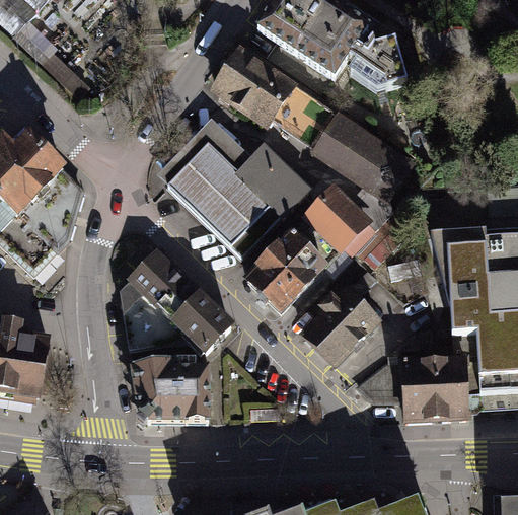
[(0,0),(0,22),(15,38),(50,0),(0,0)]
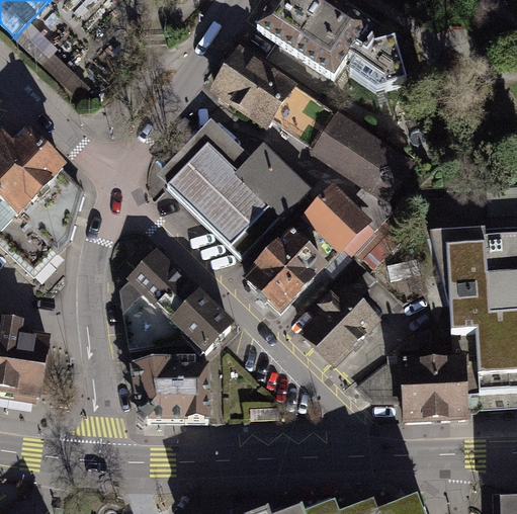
[(268,0),(254,23),(332,74),(347,51),(382,74),(384,82),(405,77),(393,33),(365,41),(362,46),(355,40),(368,21),(335,0),(268,0)]
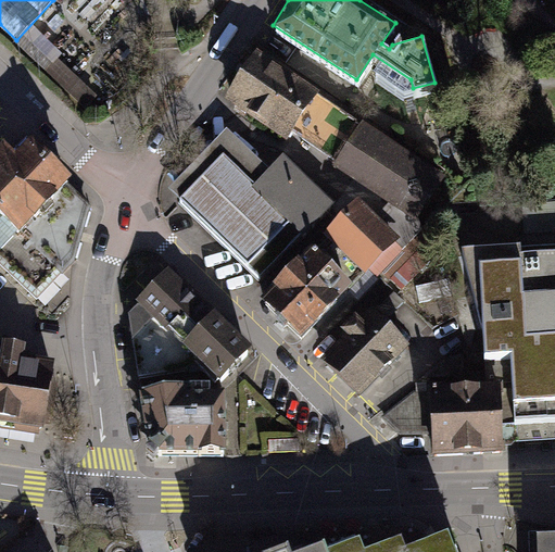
[(255,48),(223,97),(284,138),(291,127),(336,158),(332,163),(388,201),(376,213),(408,242),(415,236),(424,227),(418,214),(444,174),(362,118),(361,121),(317,92),(318,90),(255,48)]
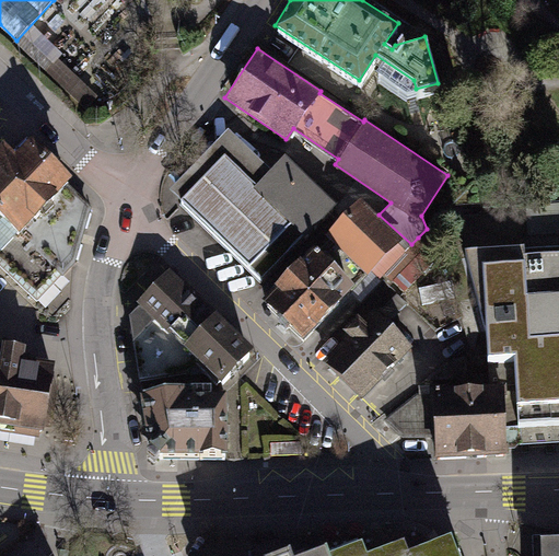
[(228,126),(169,187),(263,277),(335,201),(283,153),(270,166),(228,126)]
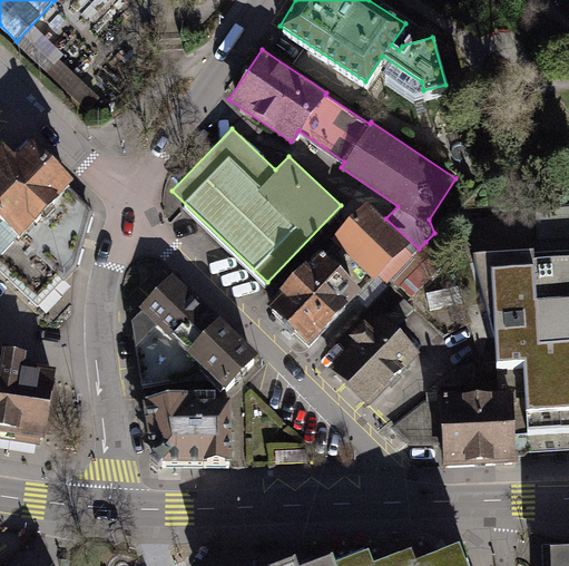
[(0,199),(0,242),(21,262),(77,203),(35,163),(0,199)]
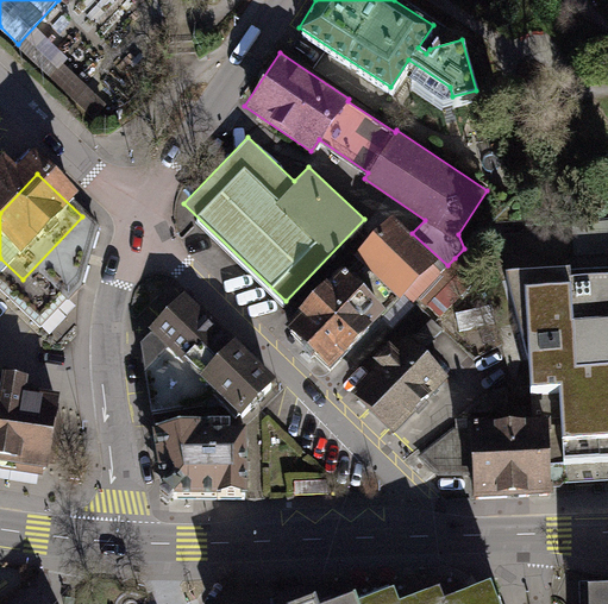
[(447,265),(412,233),(392,213),(353,255),(358,258),(397,295),(399,297),(405,293),(414,301),(420,295),(447,265)]
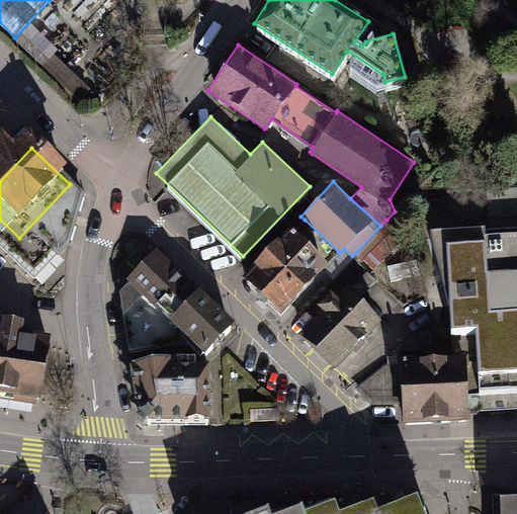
[(288,228),(241,277),(278,314),(338,251),(305,220),(292,233),(288,228)]
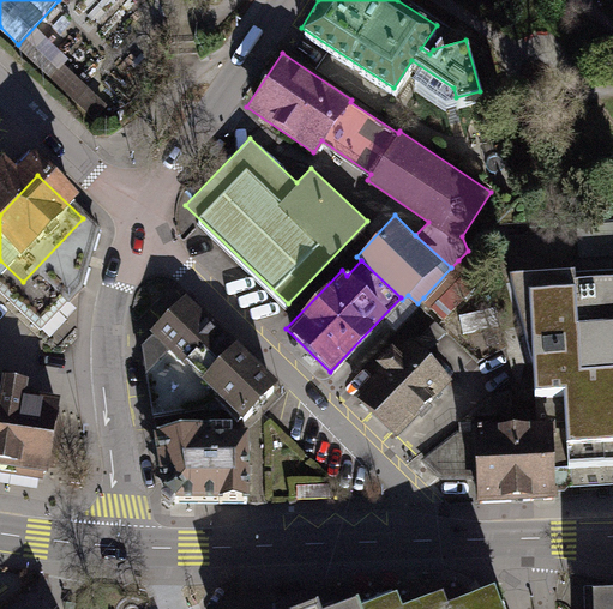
[(451,267),(424,297),(444,315),(480,283),(458,260),(451,267)]
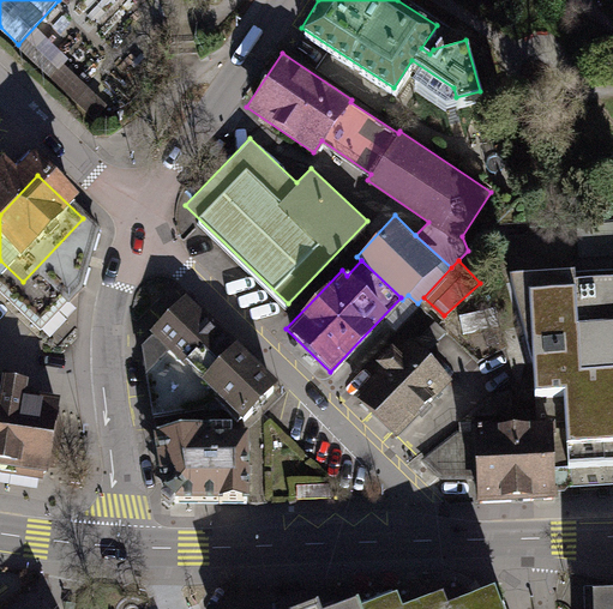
[(612,282),(516,285),(533,421),(484,423),(487,505),(569,501),(569,489),(568,474),(612,471),(612,282)]
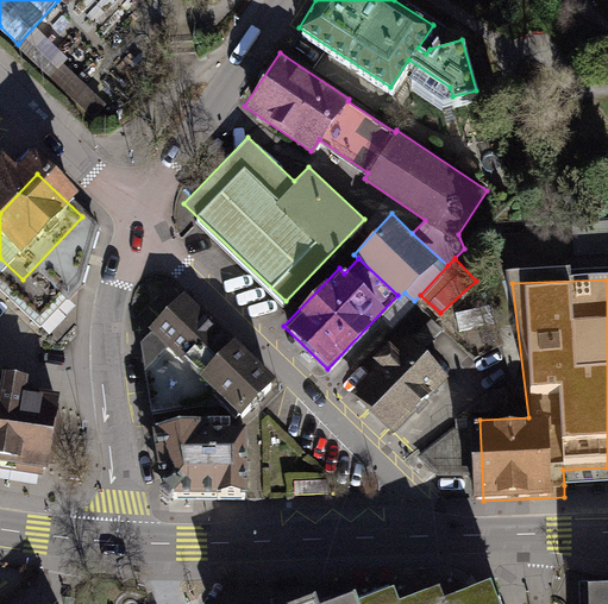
[(279,381),(187,293),(139,340),(156,410),(223,394),(246,409),(279,381)]
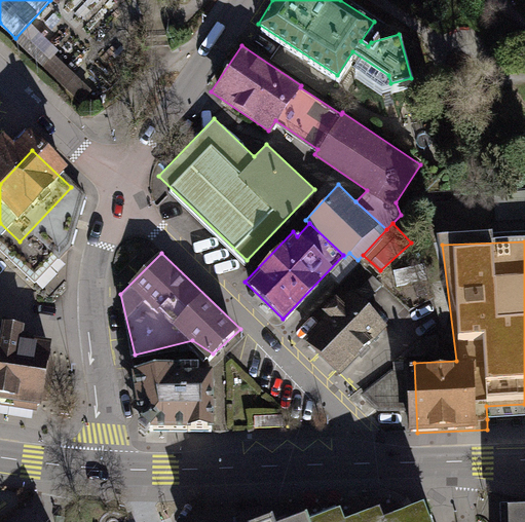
[(425,261),(394,268),(398,284),(428,276),(425,261)]
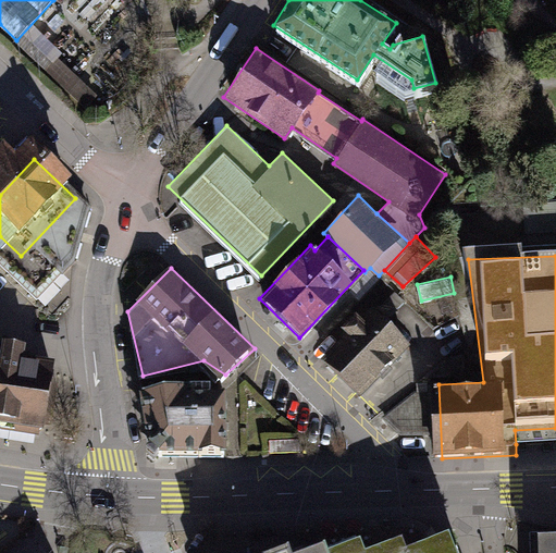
[(406,298),(395,289),(379,305),(390,316),(406,298)]
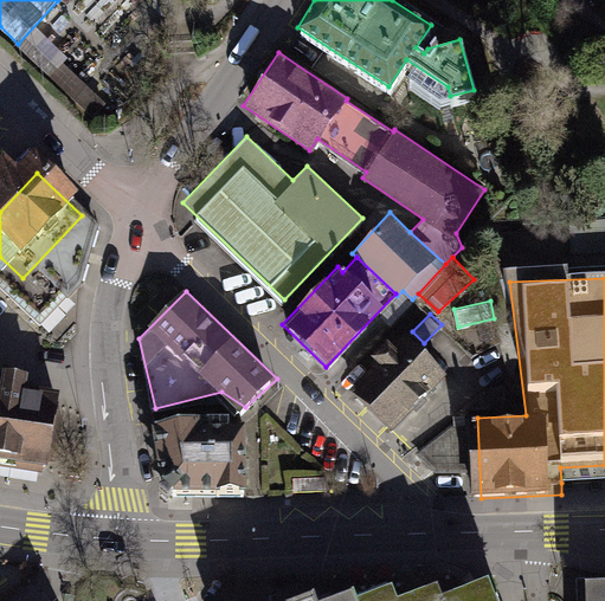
[(375,362),(348,389),(390,430),(445,373),(404,333),(392,344),(386,338),(368,355),(375,362)]
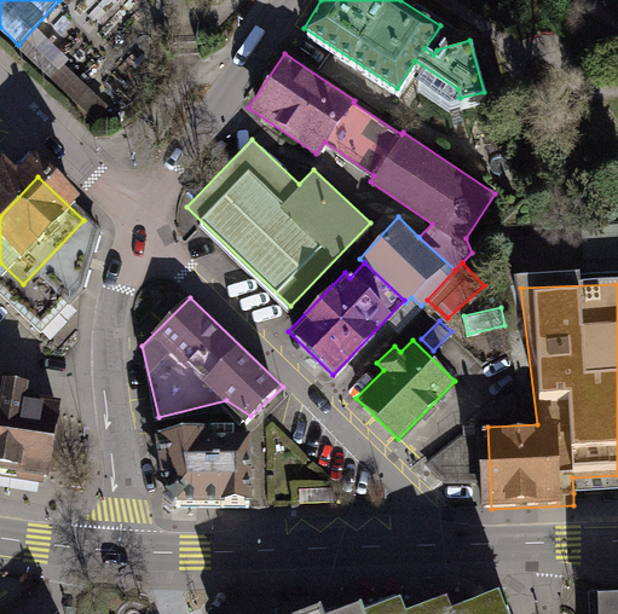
[(0,392),(0,473),(48,480),(59,401),(0,392)]
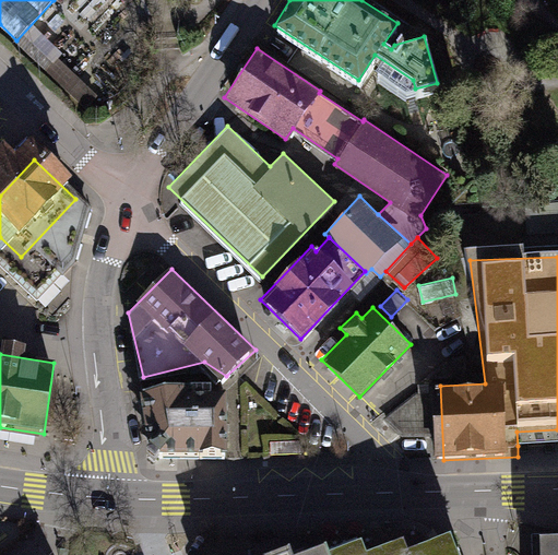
[(233,449),(232,384),(149,386),(157,449),(233,449)]
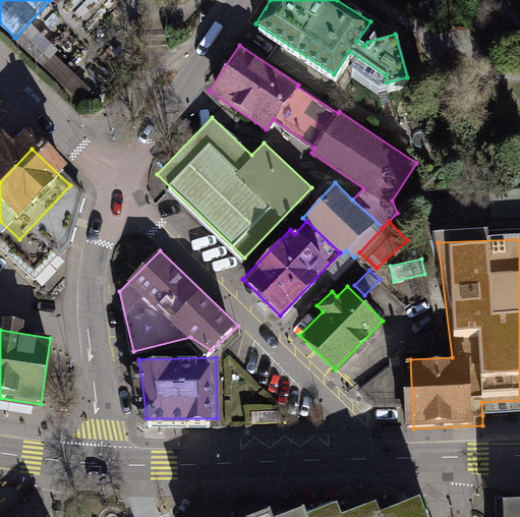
[(519,491),(500,493),(500,516),(519,516),(519,491)]
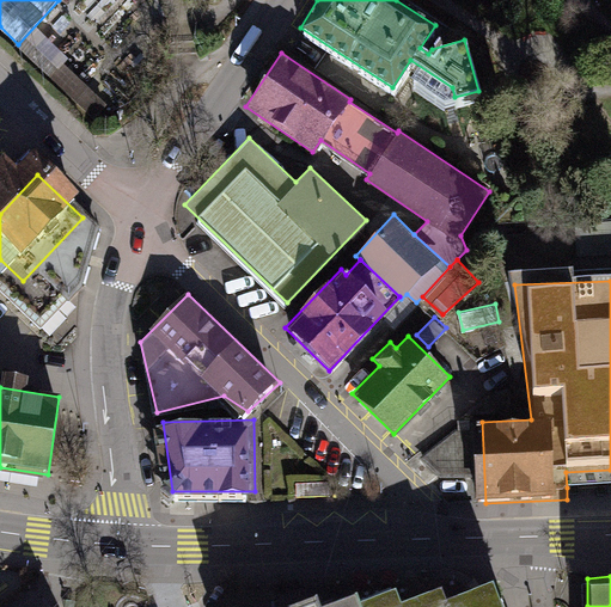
[(506,606),(500,589),(451,606),(447,595),(438,599),(415,606),(403,606),(399,596),(368,606),(362,606),(361,602),(349,606),(506,606)]
